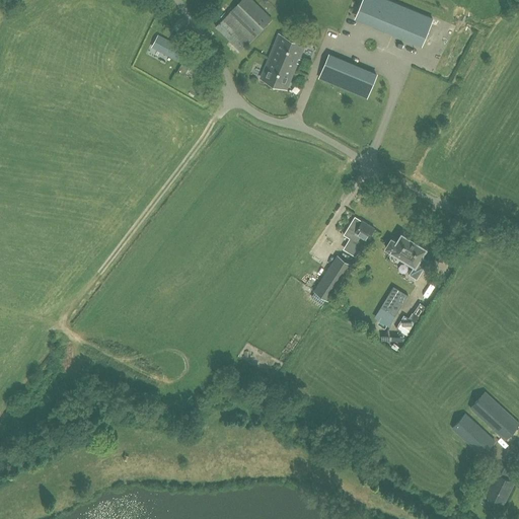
[(273,17),(253,0),(240,0),(231,9),(255,34),(273,17)]
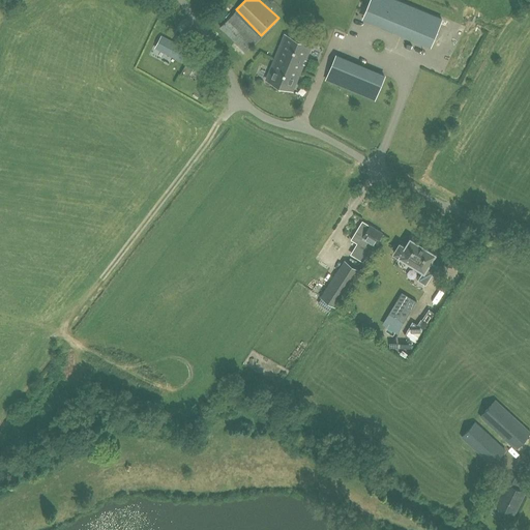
[(370,0),(364,15),(433,42),(443,20),(395,0),(370,0)]
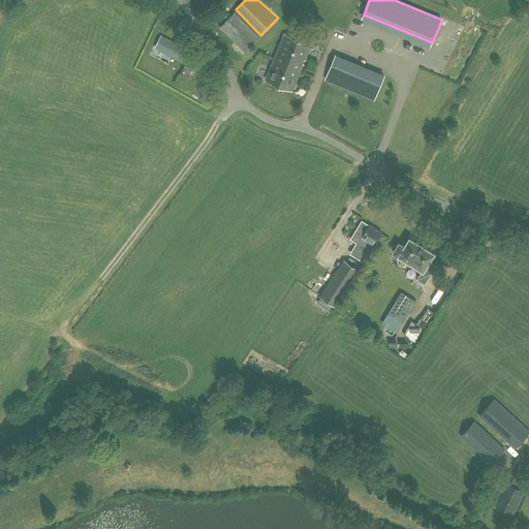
[(221,26),(246,50),(260,35),(236,10),(221,26)]
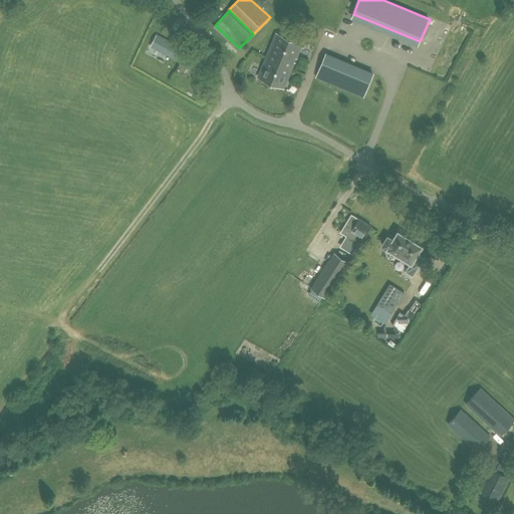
[(302,43),(277,33),(267,58),(291,68),(302,43)]
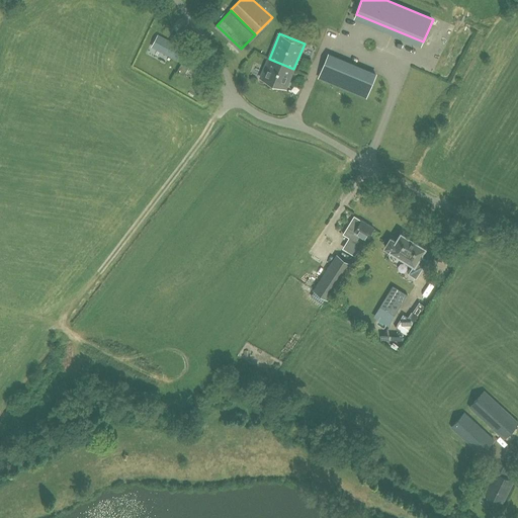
[(196,69),(204,54),(198,51),(196,56),(158,35),(152,47),(196,69)]
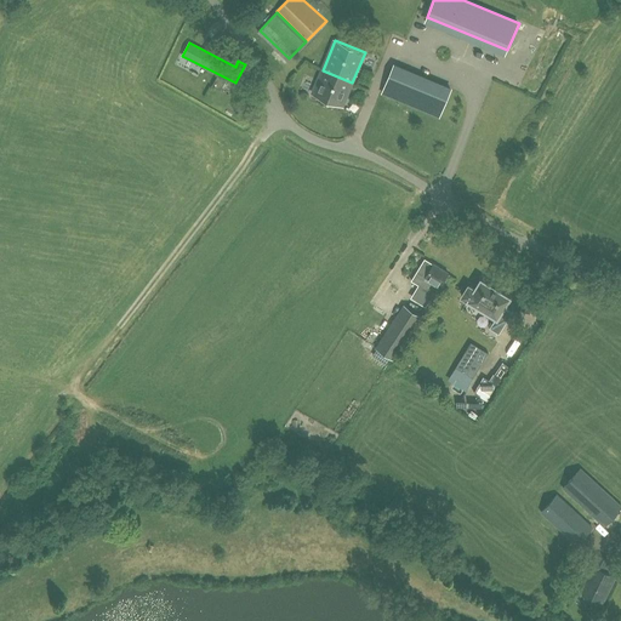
[(439,115),(451,89),(394,66),(383,92),(439,115)]
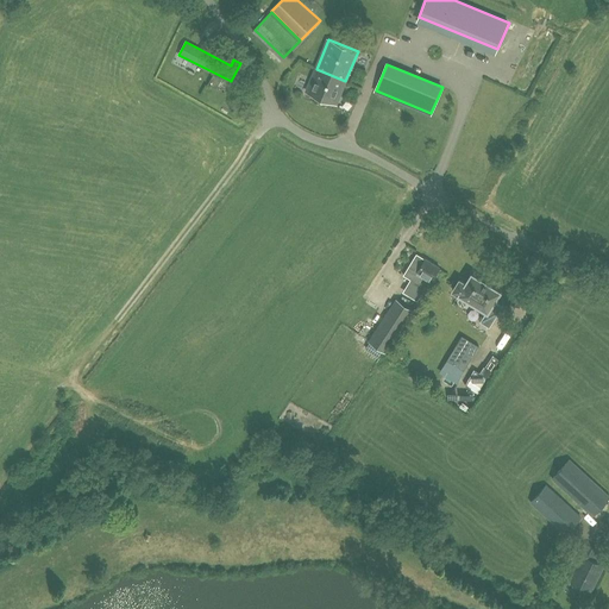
[(316,69),(307,92),(337,104),(345,81),(316,69)]
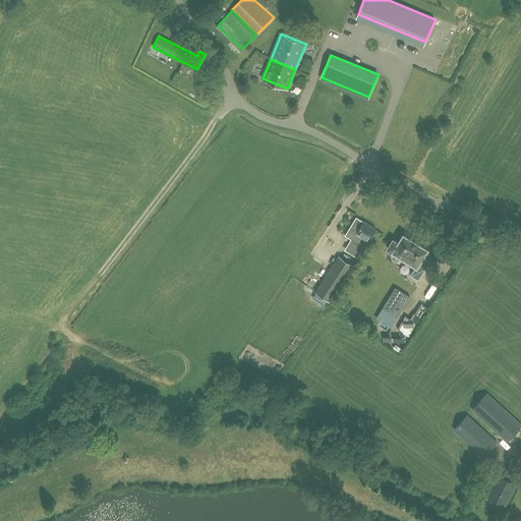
[(363,220),(356,216),(346,235),(355,240),(354,241),(364,247),(377,227),(363,220)]
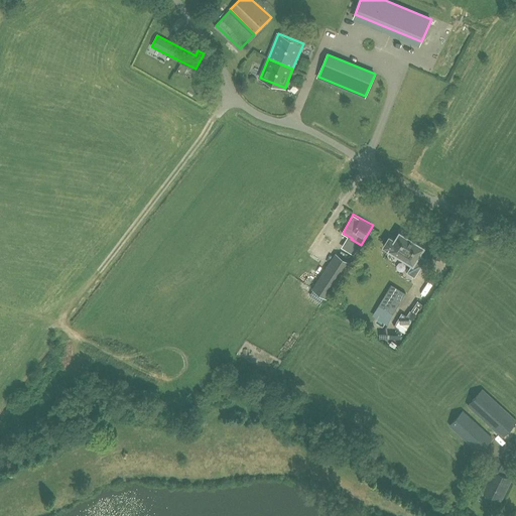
[(419,254),(424,246),(400,232),(395,240),(390,237),(384,245),(412,263),(407,271),(415,276),(425,259),(419,254)]
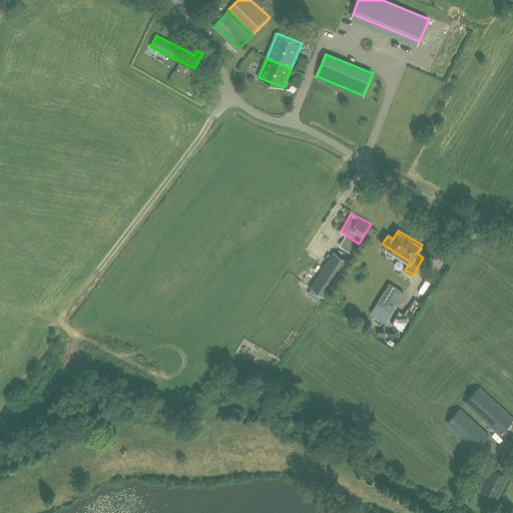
[(326,297),(349,262),(334,251),(311,287),(326,297)]
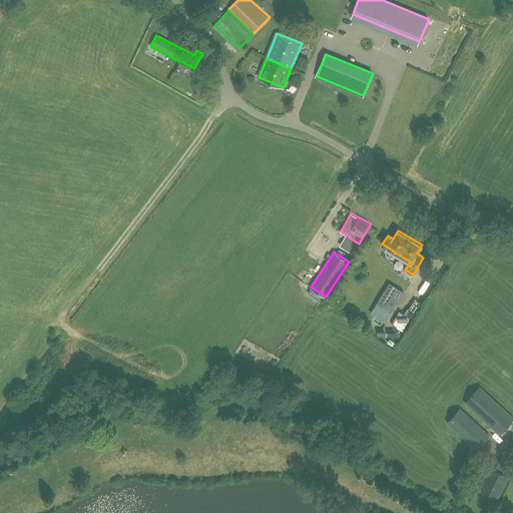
[(377,303),(391,312),(403,292),(389,283),(377,303)]
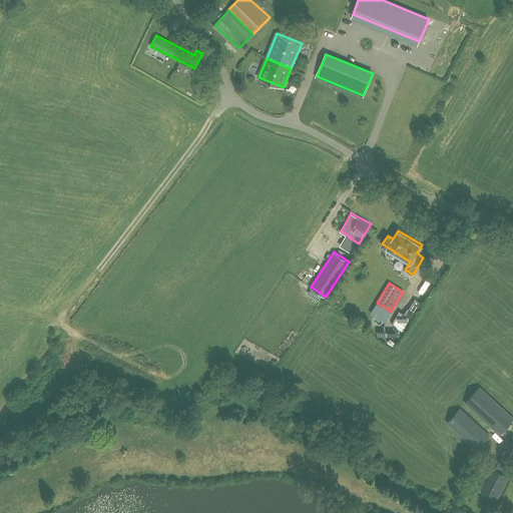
[(415,299),(405,314),(412,319),(422,304),(415,299)]
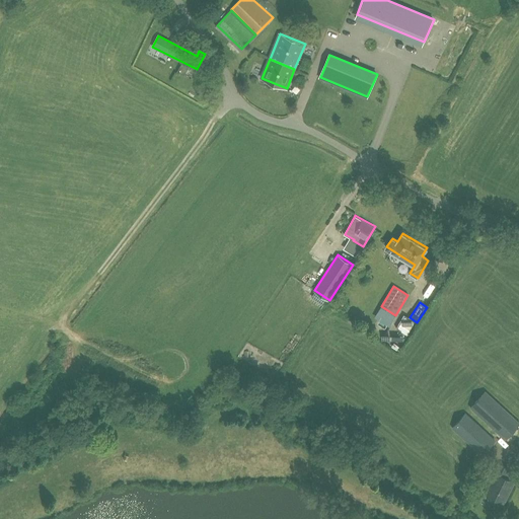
[(415,321),(404,314),(396,327),(406,335),(415,321)]
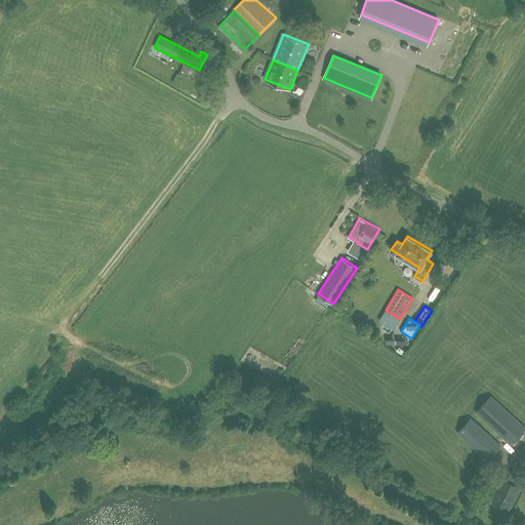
[(524,428),(491,396),(476,412),(511,444),(524,428)]
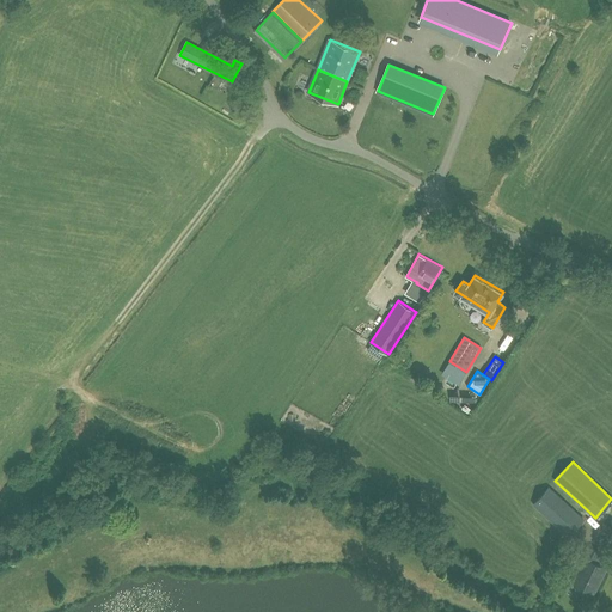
[(568,536),(583,519),(549,487),(533,503),(568,536)]
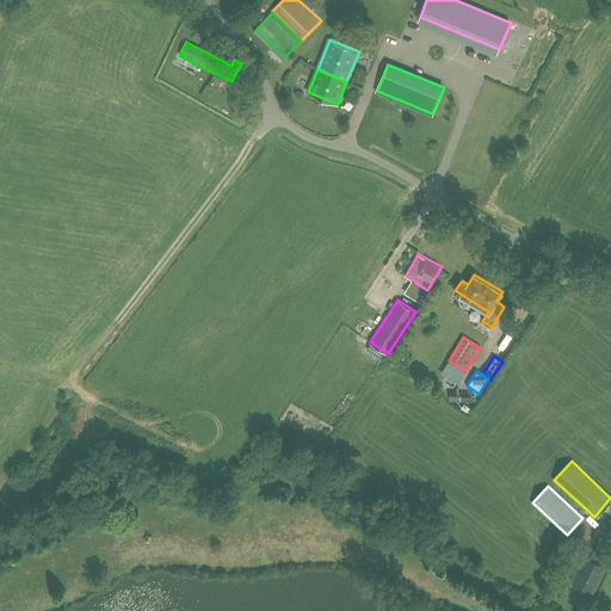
[(586,544),(581,555),(585,557),(572,581),(591,591),(599,575),(600,575),(605,567),(596,562),(600,551),(586,544)]
